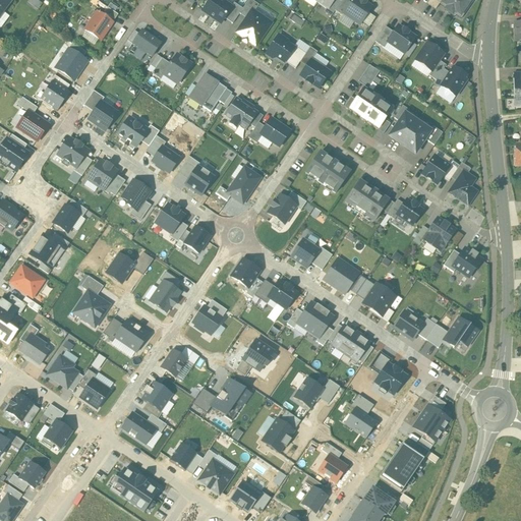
[(0,0),(0,15),(11,0),(0,0)]
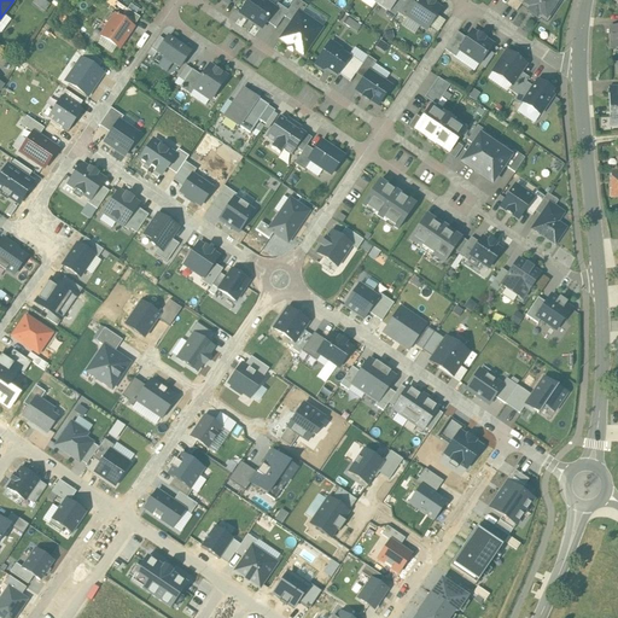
[(285,12),(277,7),(274,10),(260,0),(246,0),(237,16),(260,30),(263,25),(273,31),(280,18),(285,12)]
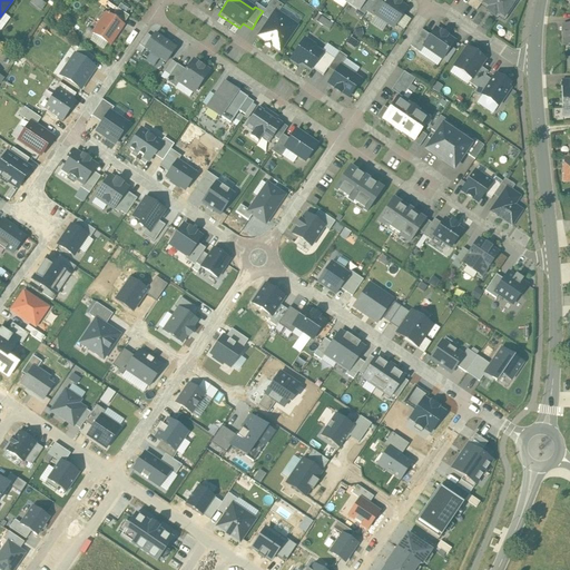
[(364,12),(370,3),(364,0),(344,0),(343,5),(355,12),(354,16),(360,20),(364,12)]
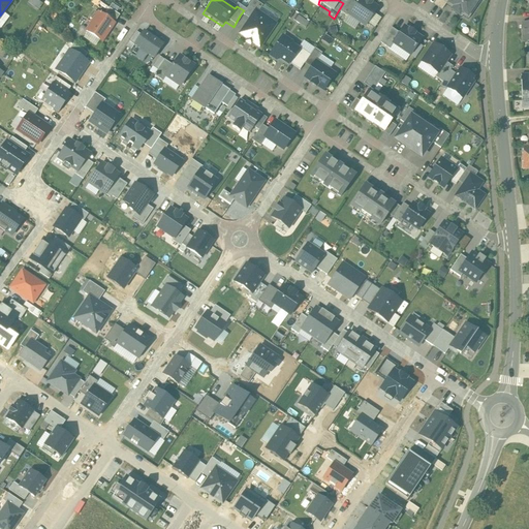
[(345,0),(343,3),(338,11),(345,17),(341,24),(352,31),(358,25),(363,28),(366,24),(371,28),(377,19),(372,14),(376,7),(365,0),(353,0),(345,0)]
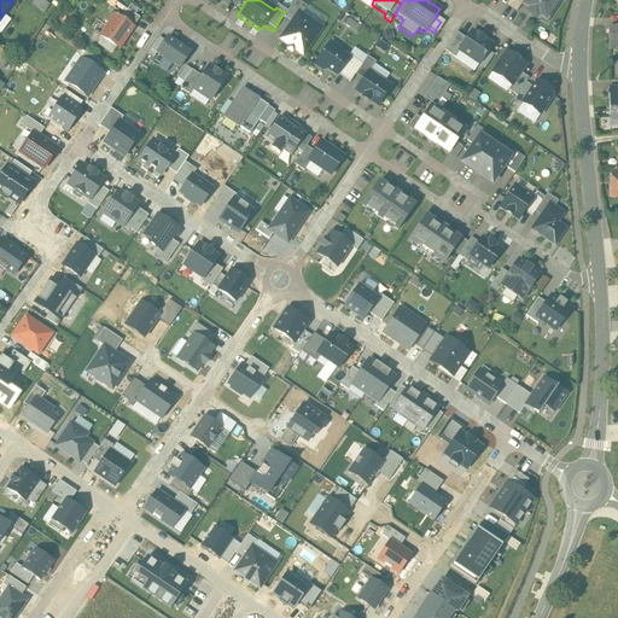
[(508,0),(505,6),(514,12),(518,6),(525,11),(523,13),(532,21),(536,16),(543,22),(557,3),(552,0),(508,0)]
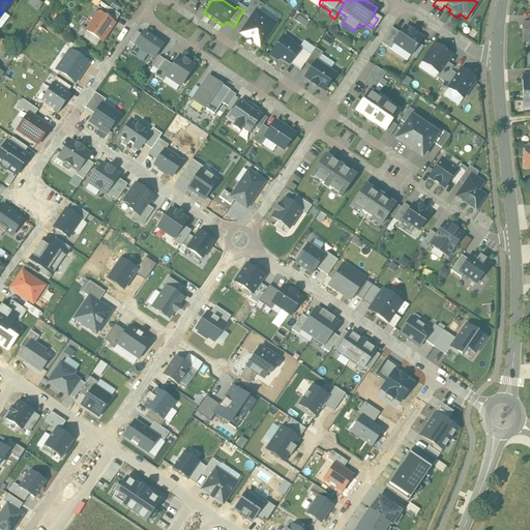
[(251,1),(244,10),(240,16),(248,21),(239,35),(258,48),(271,26),(253,15),(259,6),(251,1)]
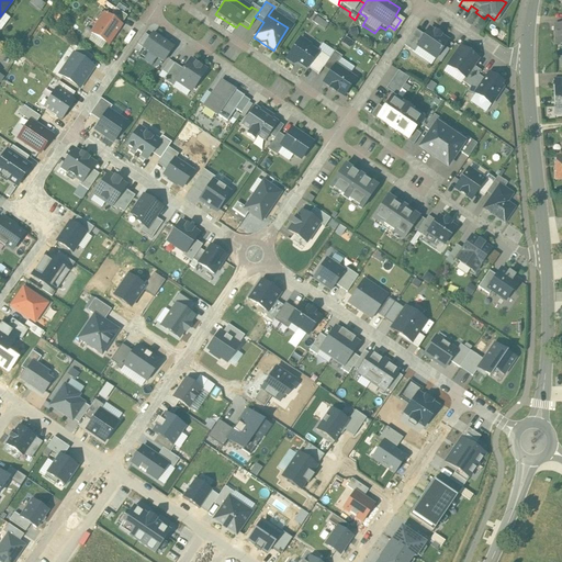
[(113,14),(124,22),(127,17),(116,9),(113,14)]
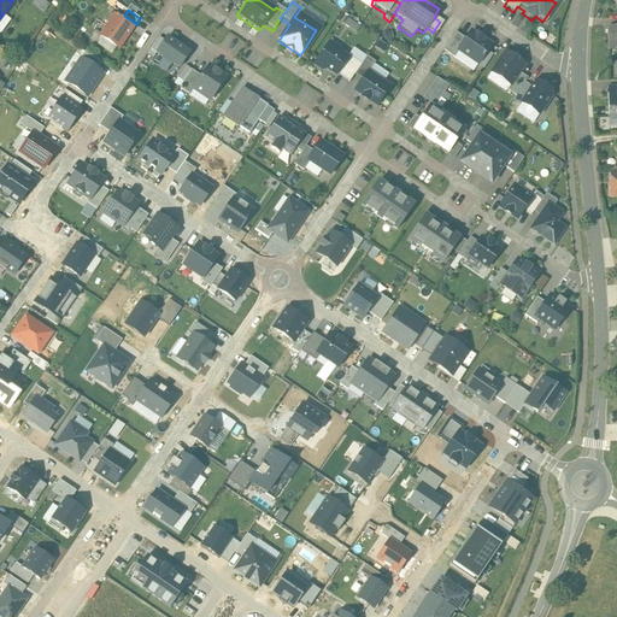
[(100,36),(119,48),(133,28),(115,16),(115,17),(111,13),(105,22),(109,24),(100,36)]
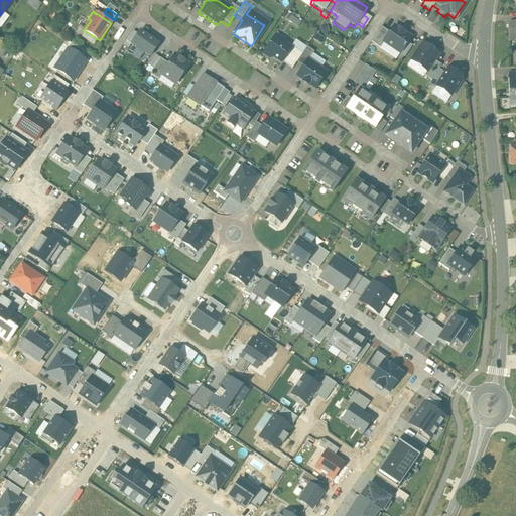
[(298,26),(301,21),(290,14),(287,19),(298,26)]
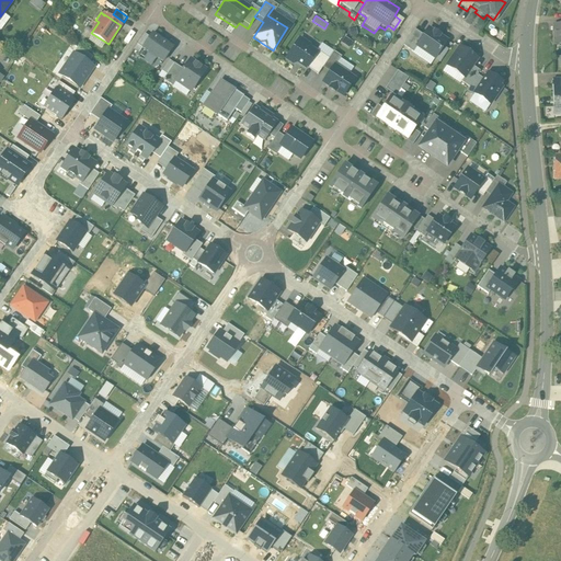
[(413,32),(401,49),(430,68),(448,43),(426,27),(420,36),(413,32)]
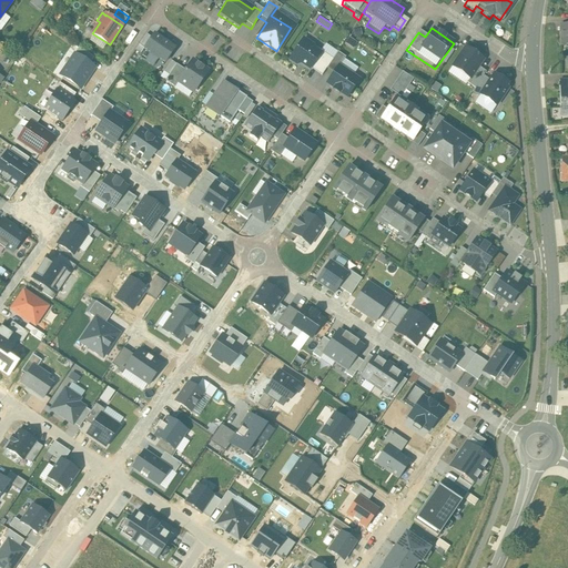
[(345,44),(354,49),(359,39),(351,34),(345,44)]
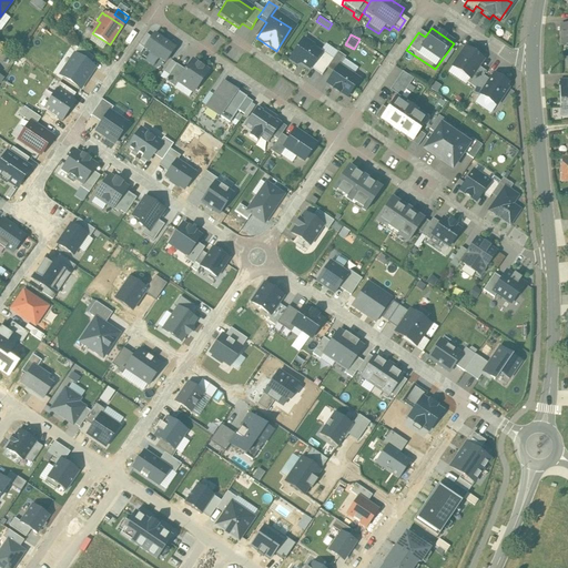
[(143,37),(130,57),(138,61),(142,54),(162,67),(174,50),(153,36),(149,41),(143,37)]
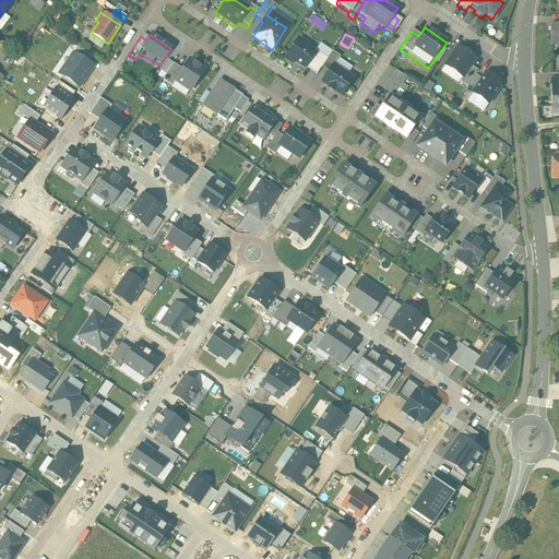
[(304,68),(316,75),(318,71),(328,57),(295,36),(282,58),(302,70),(304,68)]
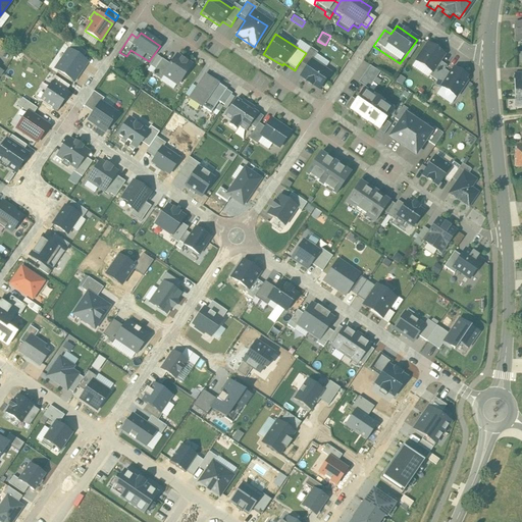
[(71,44),(53,70),(73,84),(88,62),(83,58),(86,53),(71,44)]
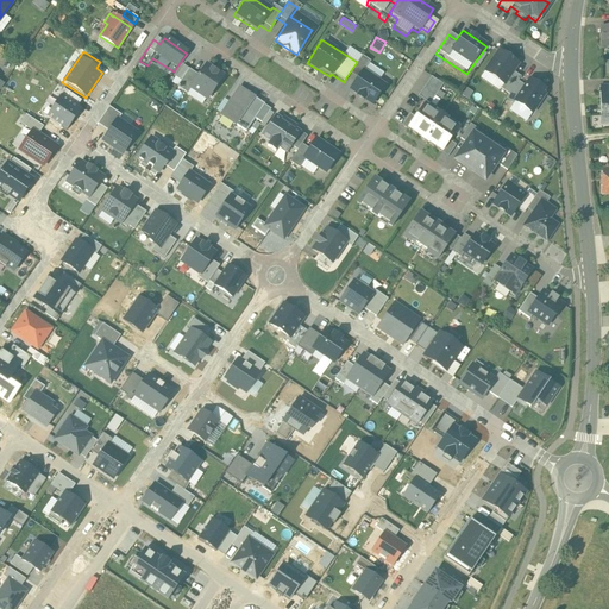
[(508,95),(519,81),(521,76),(513,71),(518,66),(495,51),(476,79),(498,93),(500,90),(508,95)]
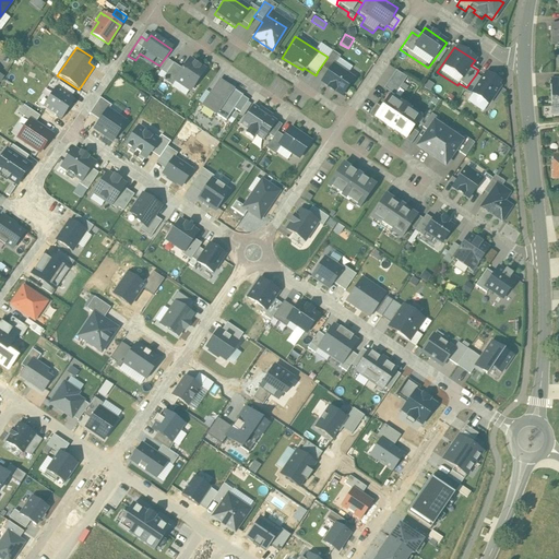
[(330,52),(328,57),(318,71),(326,76),(321,84),(342,97),(354,80),(332,67),(337,58),(330,52)]
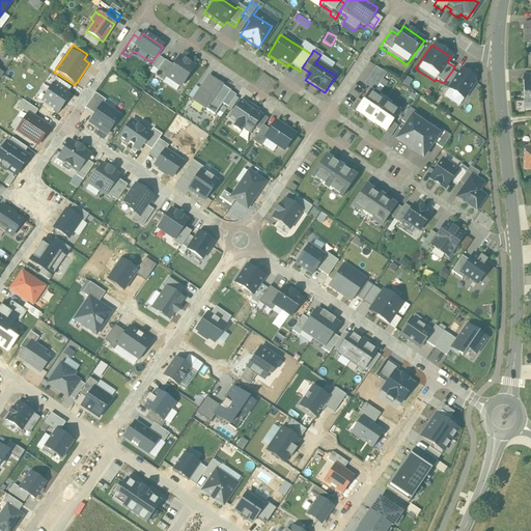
[(163,62),(154,76),(162,81),(164,79),(178,88),(193,67),(178,57),(171,67),(163,62)]
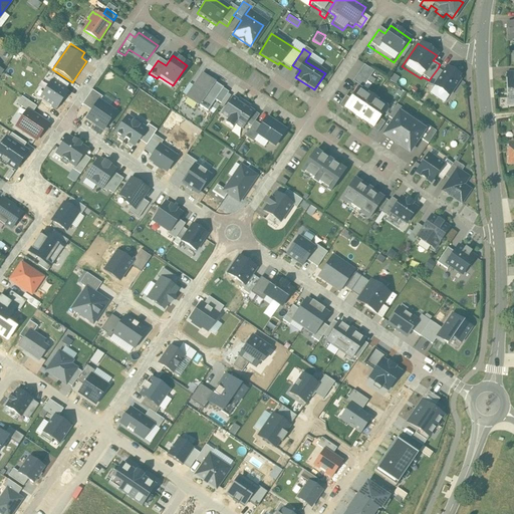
[(353,81),(363,86),(372,68),(356,60),(350,73),(355,76),(353,81)]
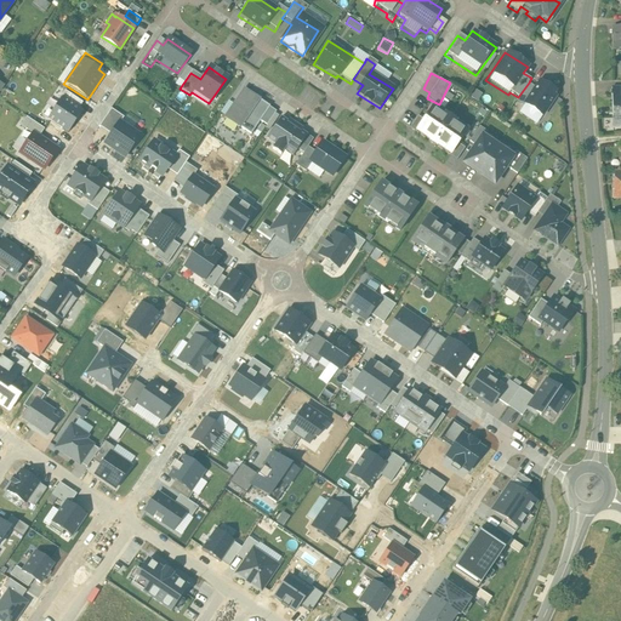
[(518,97),(514,103),(524,109),(525,106),(542,117),(557,92),(540,81),(536,87),(529,83),(518,97)]
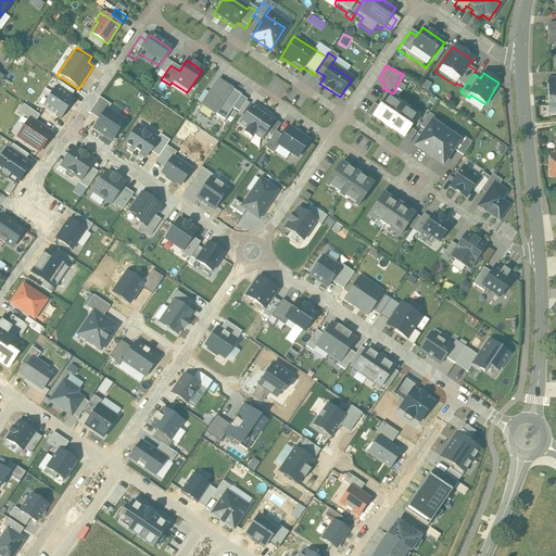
[(55,87),(42,106),(61,118),(75,100),(71,97),(75,92),(58,80),(54,86),(55,87)]
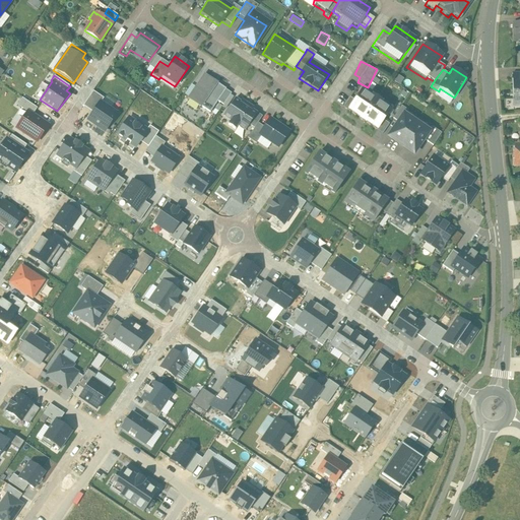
[(215,103),(222,107),(230,95),(202,76),(186,101),(207,115),(215,103)]
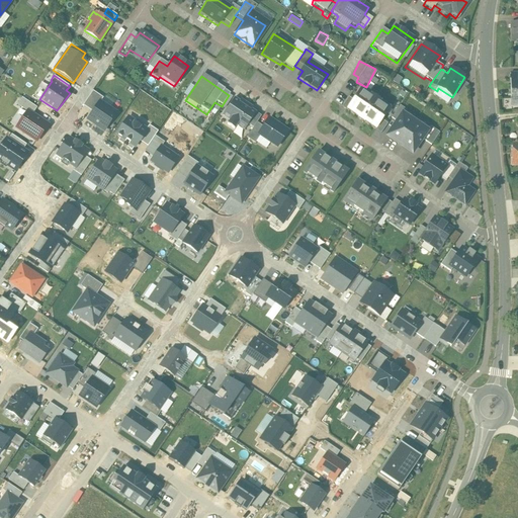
[(343,93),(336,104),(380,134),(386,125),(379,120),(389,107),(357,86),(350,97),(343,93)]
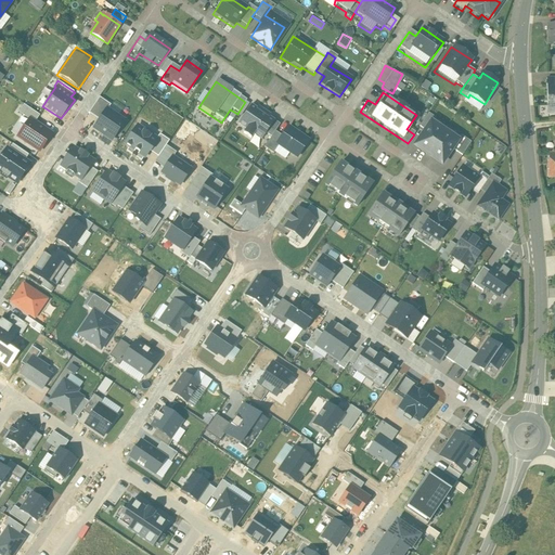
[(99,99),(89,115),(99,120),(93,129),(114,142),(125,124),(106,111),(110,105),(99,99)]
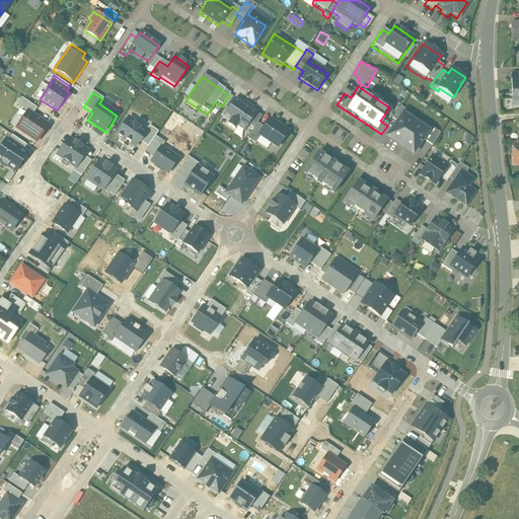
[(22,98),(17,105),(26,112),(15,129),(36,143),(50,125),(33,113),(36,108),(22,98)]
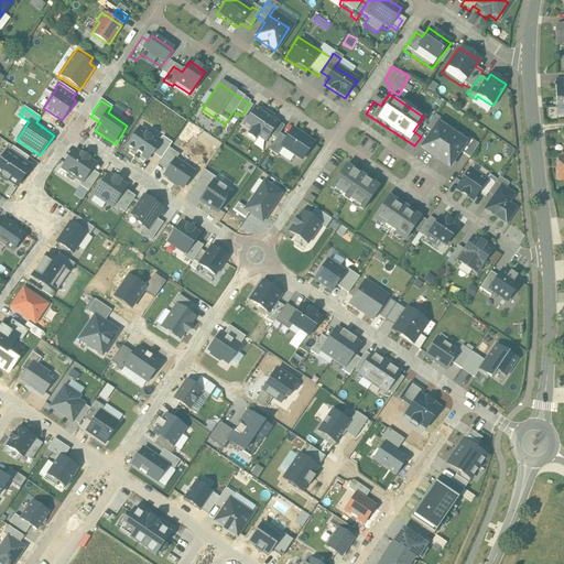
[(264,142),(269,136),(274,140),(279,134),(283,127),(253,107),(240,126),(264,142)]
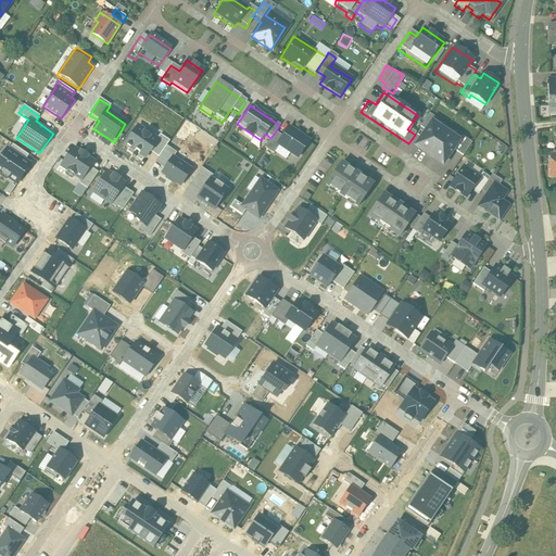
[(428,121),(412,148),(442,167),(459,140),(428,121)]
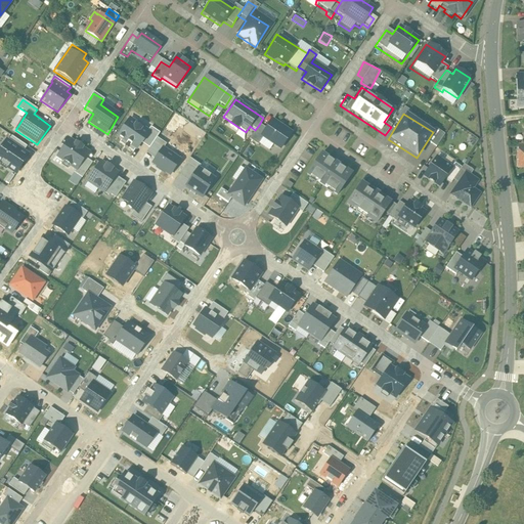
[(255,130),(250,138),(256,142),(260,136),(280,149),(293,131),(272,117),(264,129),(259,125),(255,130)]
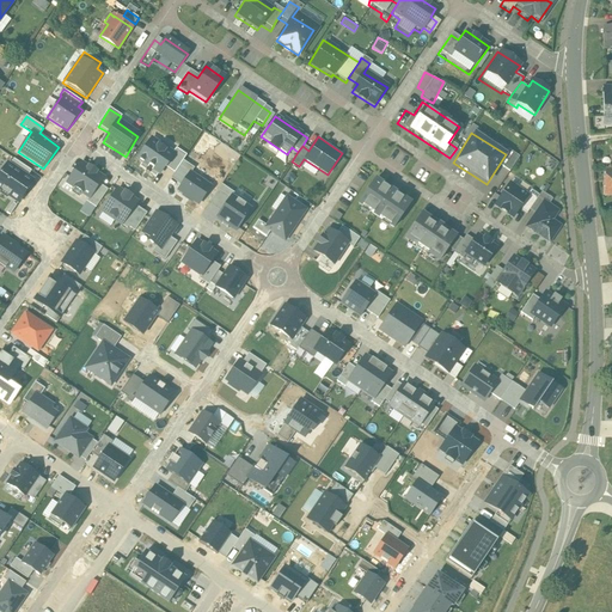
[(152,140),(139,159),(160,173),(165,167),(176,175),(183,163),(187,158),(175,150),(172,153),(152,140)]
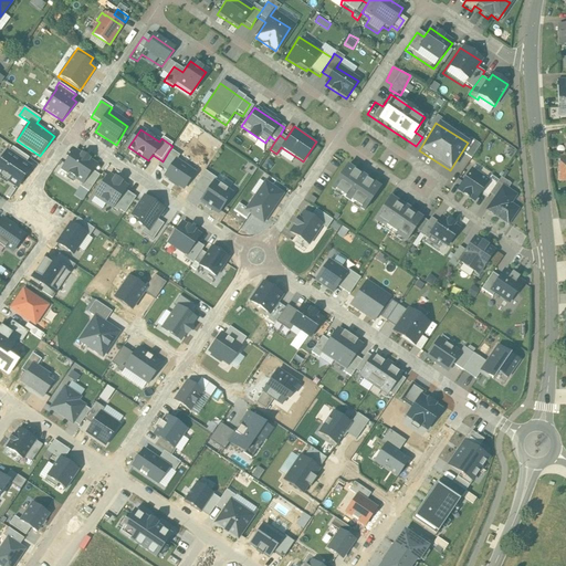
[(7,149),(0,159),(0,177),(17,189),(32,167),(25,163),(29,158),(12,147),(9,152),(7,149)]
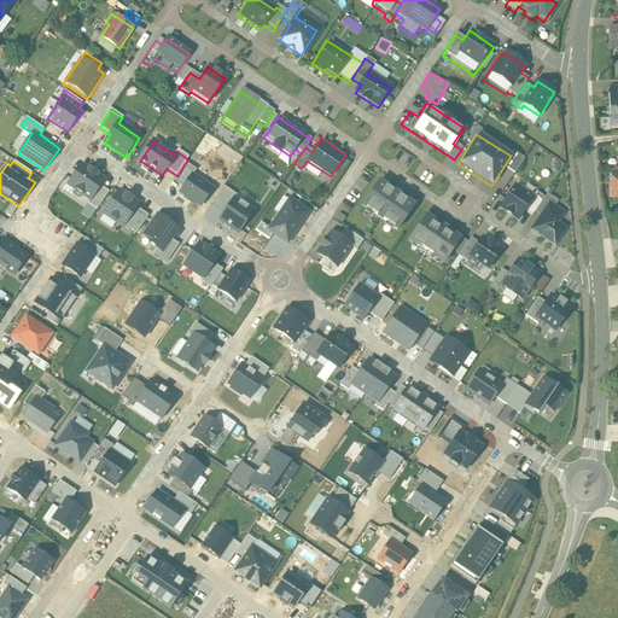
[(82,162),(65,186),(97,208),(108,192),(100,186),(106,179),(82,162)]
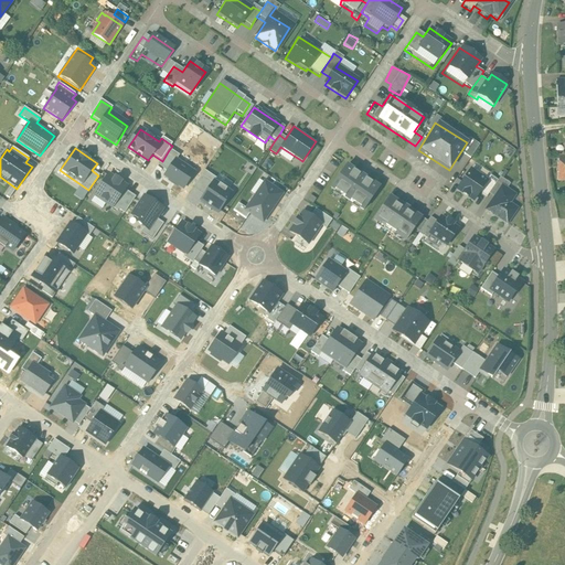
[(180,157),(169,150),(162,161),(159,167),(169,173),(166,179),(184,191),(195,174),(177,161),(180,157)]
